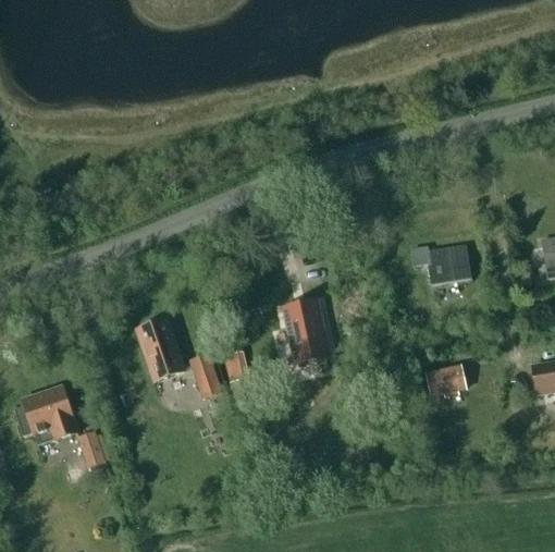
[(554,235),(540,238),(545,278),(554,276),(554,235)]
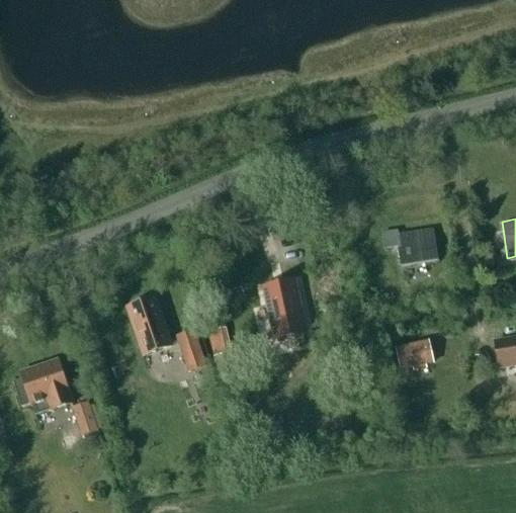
[(400,263),(421,260),(436,257),(431,227),(396,233),(395,229),(381,231),(383,245),(397,243),(400,263)]
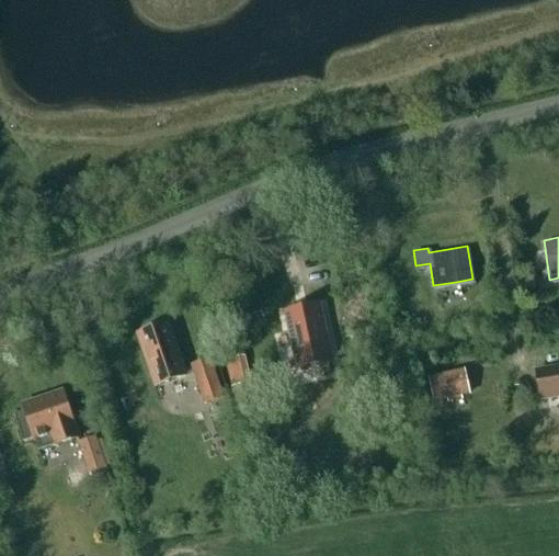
[(532,286),(529,272),(514,274),(517,288),(532,286)]
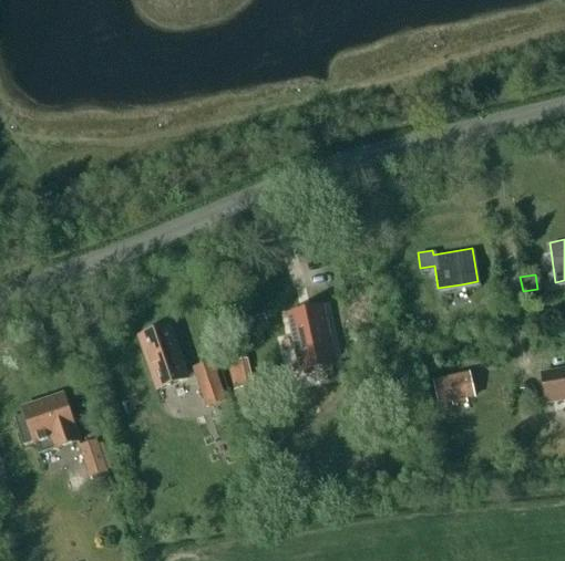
[(319,307),(288,313),(299,366),(330,360),(319,307)]
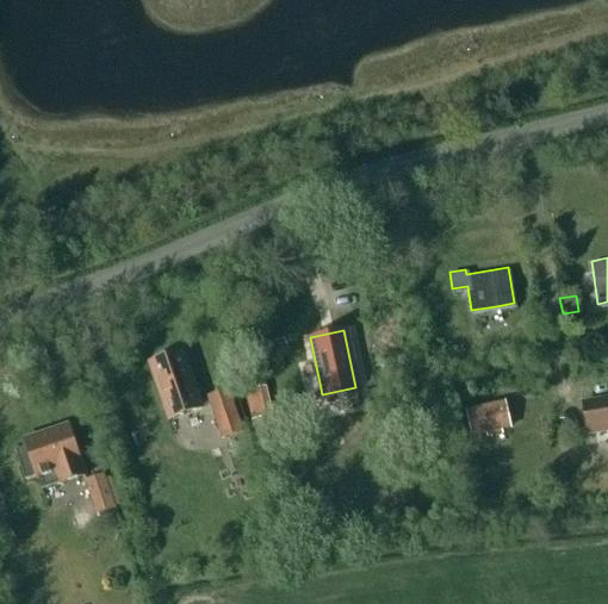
[(181,349),(150,360),(169,413),(200,403),(181,349)]
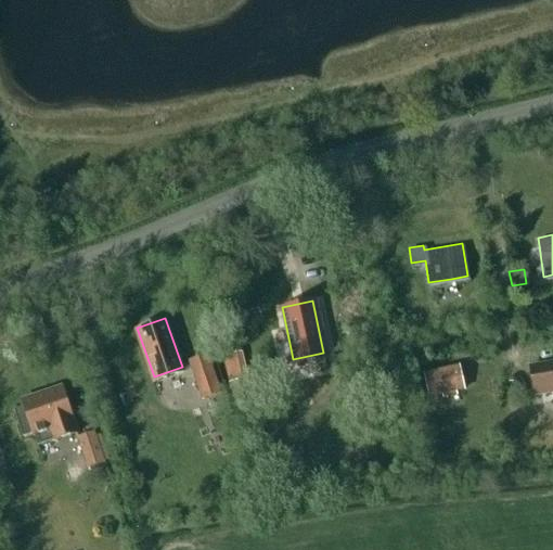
[(248,398),(238,350),(222,354),(233,401),(248,398)]
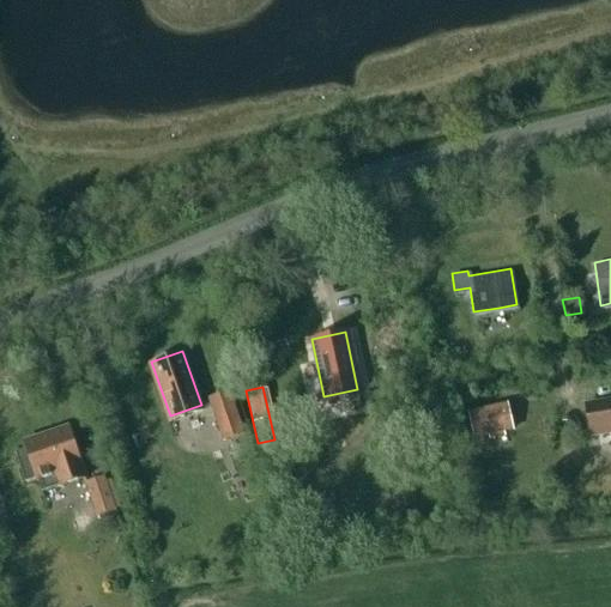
[(207,395),(217,433),(236,429),(227,390),(207,395)]
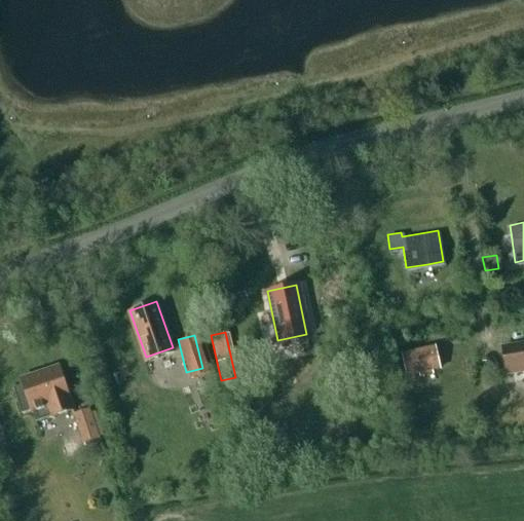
[(523,339),(500,344),(506,371),(523,368),(523,339)]
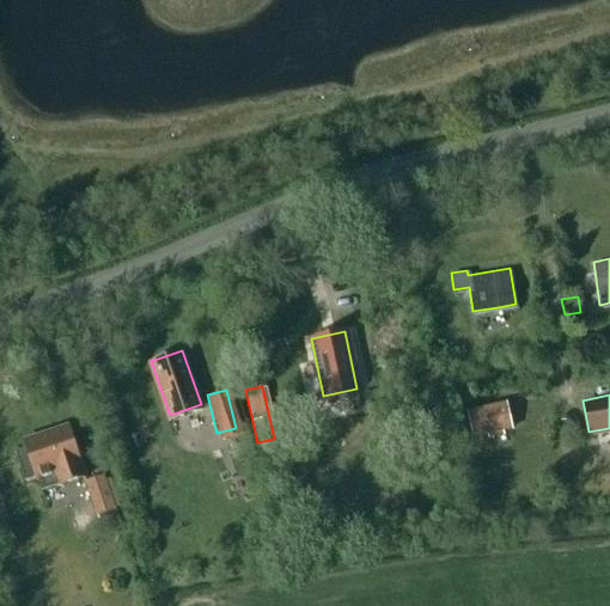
[(505,401),(467,409),(471,433),(510,424),(505,401)]
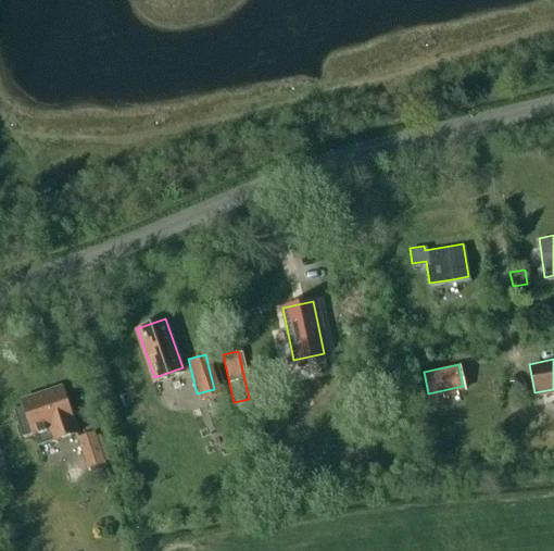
[(23,404),(12,408),(22,435),(32,431),(36,443),(75,430),(60,387),(21,400),(23,404)]
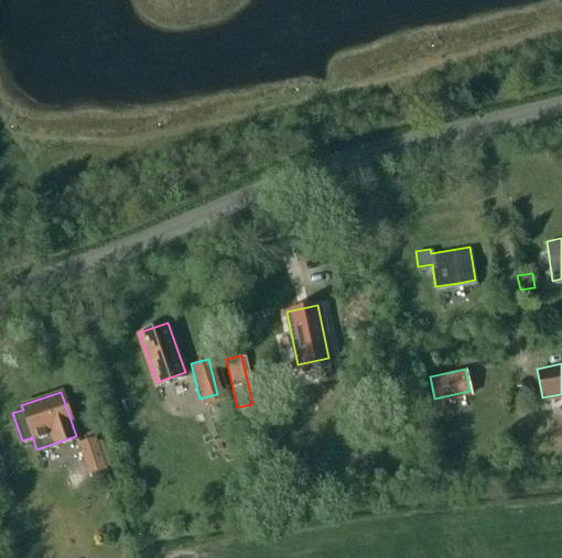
[(106,459),(95,429),(73,437),(83,467),(106,459)]
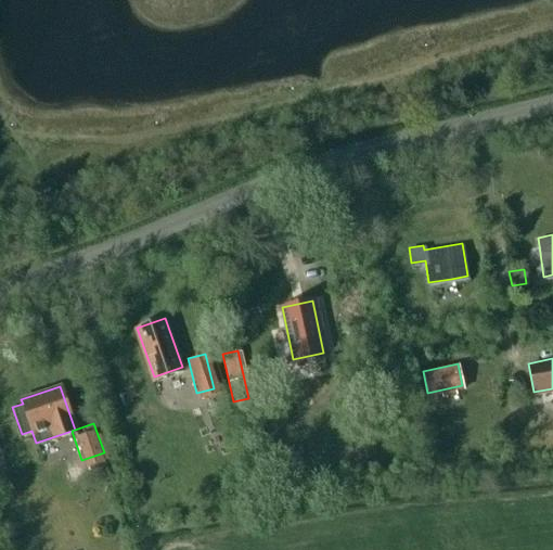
All buildings are outlined.
